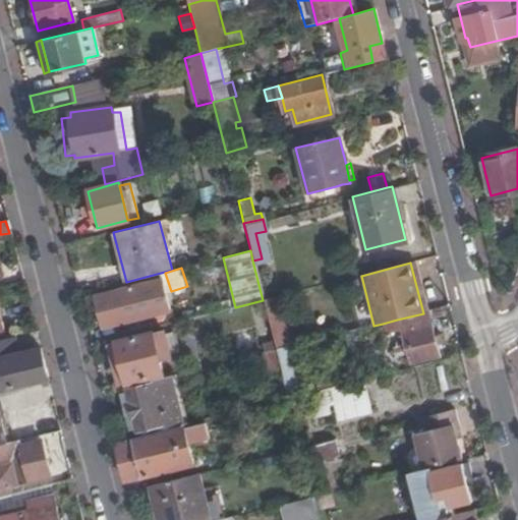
[(170,312),(160,279),(93,295),(101,330),(170,312)]
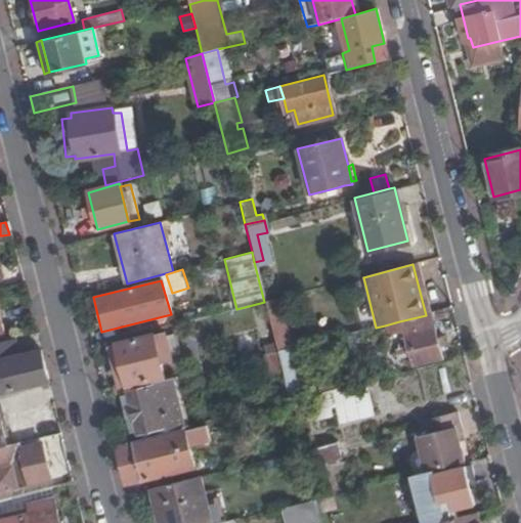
[(277,352),(302,346),(318,342),(315,328),(326,325),(322,314),(312,316),(307,298),(281,305),(291,338),(274,342),(277,352)]
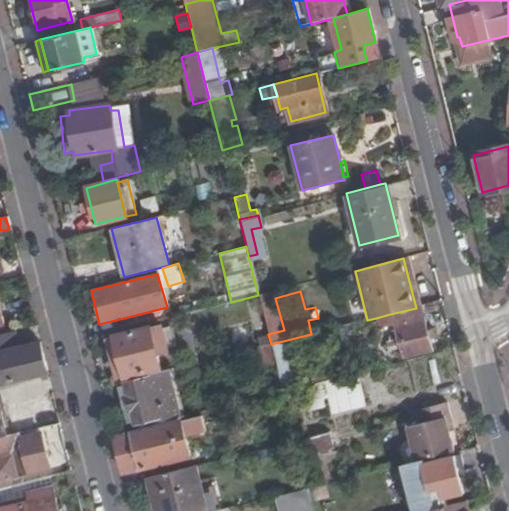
[(424,324),(420,307),(416,308),(390,314),(393,326),(396,338),(385,341),(387,350),(398,348),(401,356),(430,348),(427,338),(424,324)]
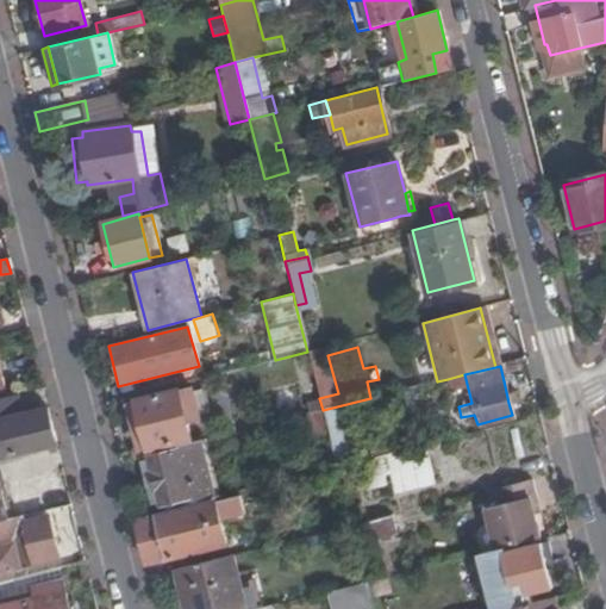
[(464,374),(448,379),(451,393),(468,389),(464,374)]
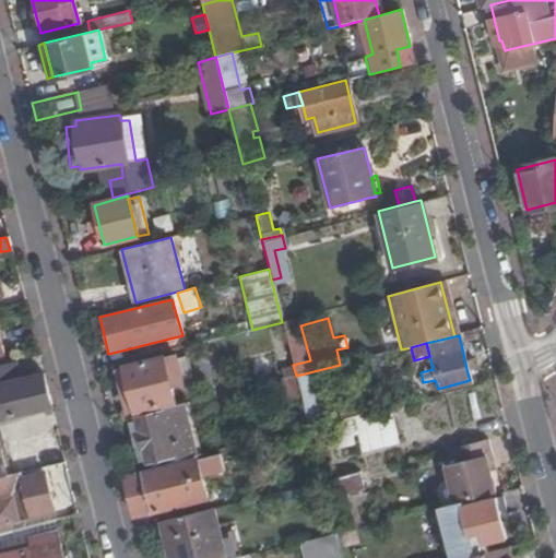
[(473,367),(470,352),(463,354),(466,369),(473,367)]
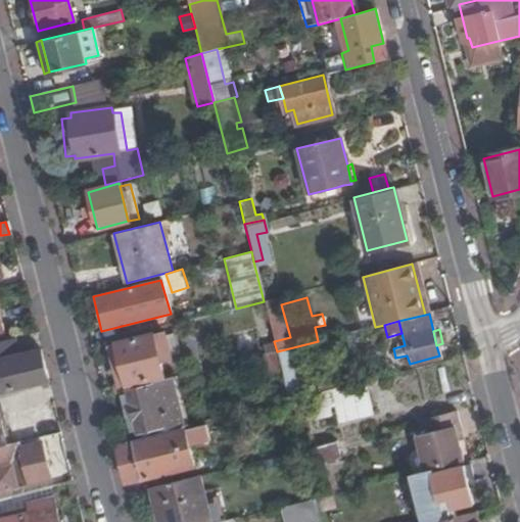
[(171,358),(162,331),(114,343),(125,384),(161,375),(158,361),(171,358)]
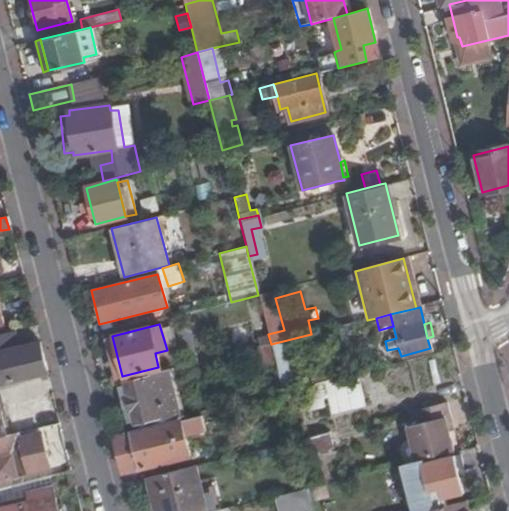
[(259,347),(271,344),(268,334),(257,337),(259,347)]
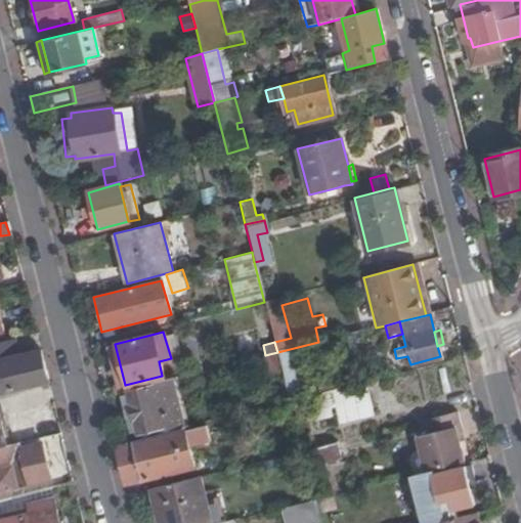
[(309,396),(314,394),(302,346),(277,352),(284,376),(290,401),(309,396)]
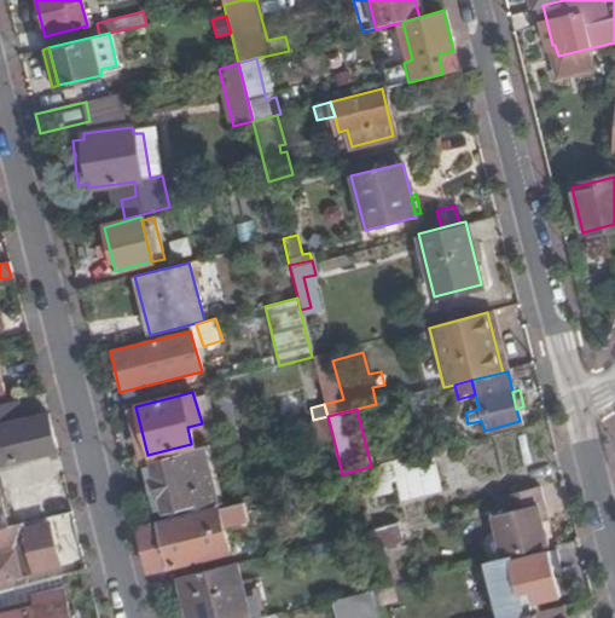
[(54,452),(46,416),(22,422),(30,458),(54,452)]
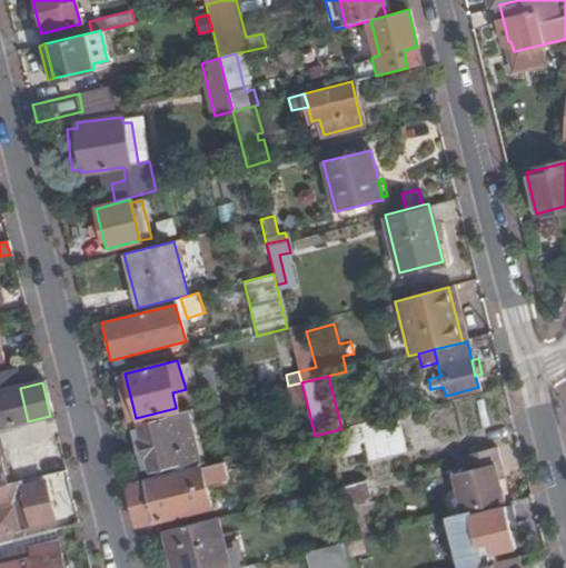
[(287,414),(308,408),(301,382),(288,386),(279,388),(287,414)]
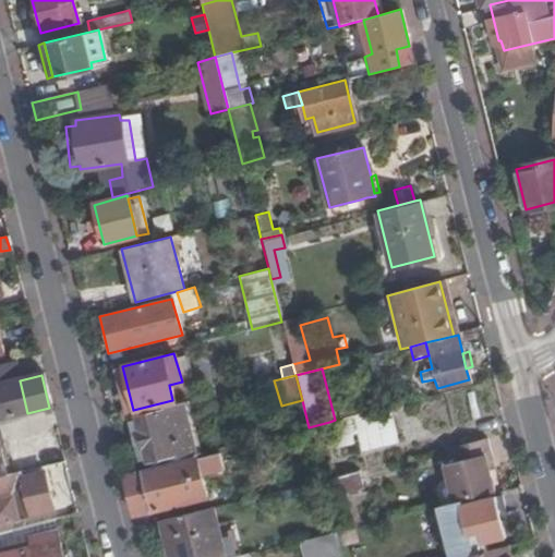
[(379,390),(360,396),(361,398),(363,408),(383,402),(379,390)]
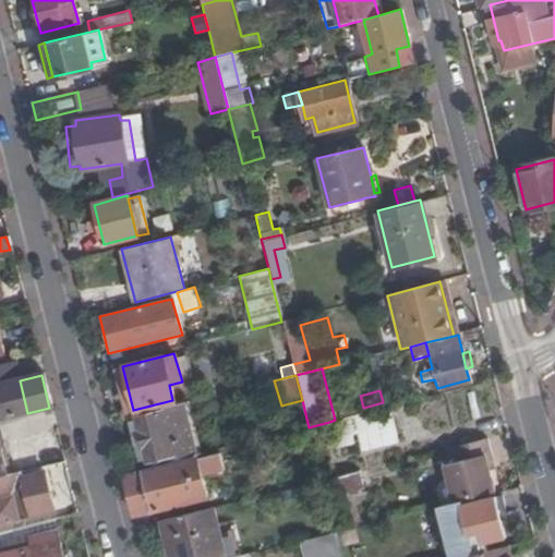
[(363,408),(361,398),(336,404),(339,419),(364,413),(363,408)]
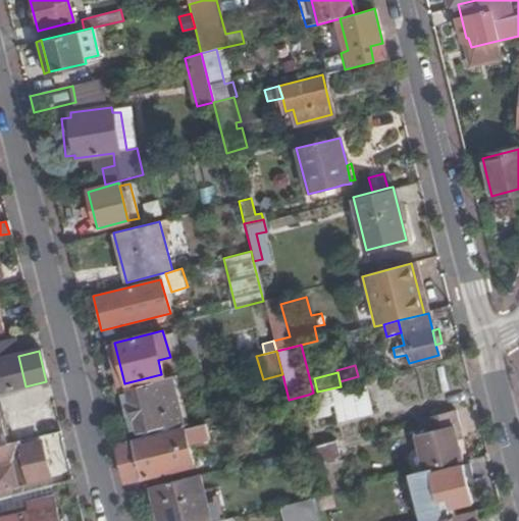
[(170,377),(125,389),(136,430),(164,423),(165,430),(182,426),(183,426),(170,377)]
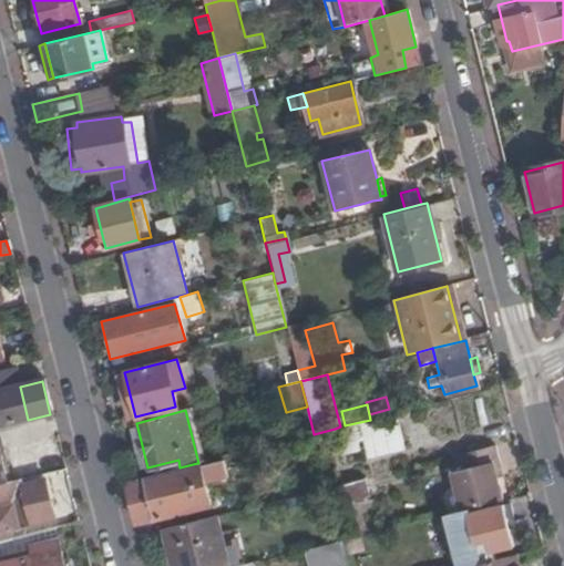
[(335,429),(341,455),(350,454),(348,444),(365,441),(369,459),(406,450),(397,413),(370,420),(345,425),(340,426),(335,429)]
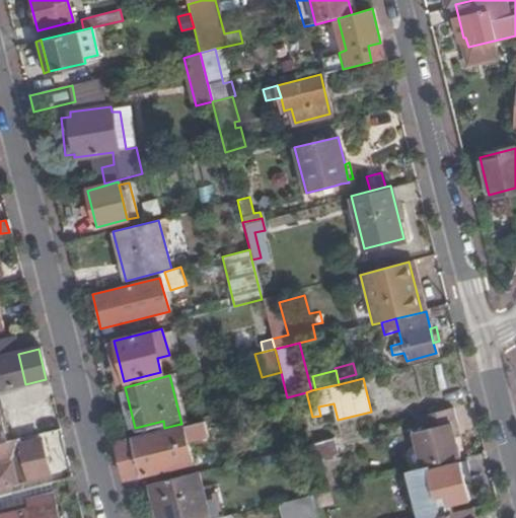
[(0,442),(10,440),(0,399),(0,442)]
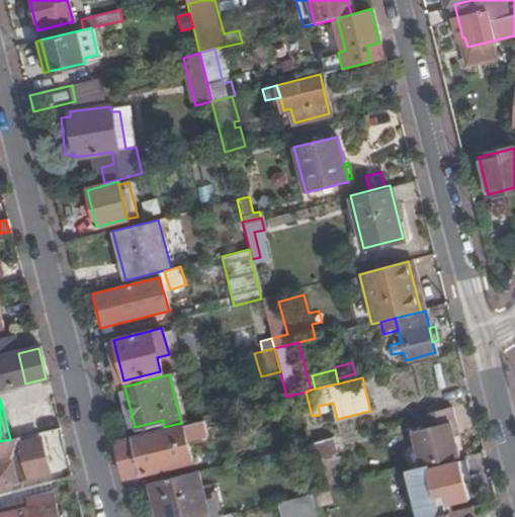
[(181,426),(185,443),(269,422),(263,402),(203,417),(204,421),(181,426)]
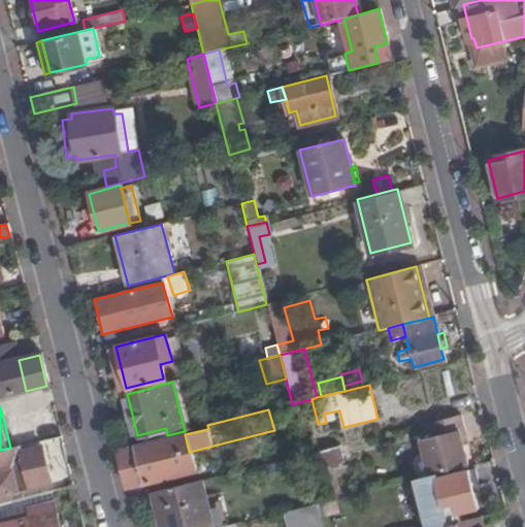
[(463,428),(460,415),(426,423),(429,436),(456,429),(463,428)]
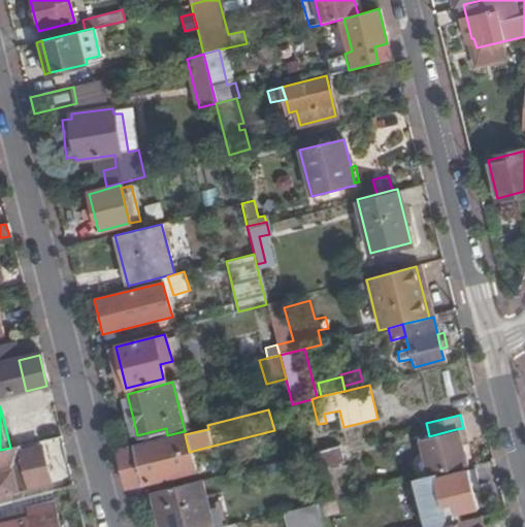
[(456,429),(461,447),(467,445),(463,428),(456,429)]
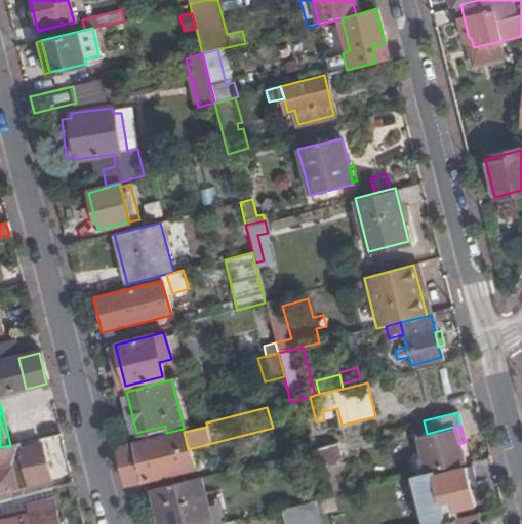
[(433,471),(464,462),(458,444),(453,427),(427,434),(416,436),(425,473),(433,471)]
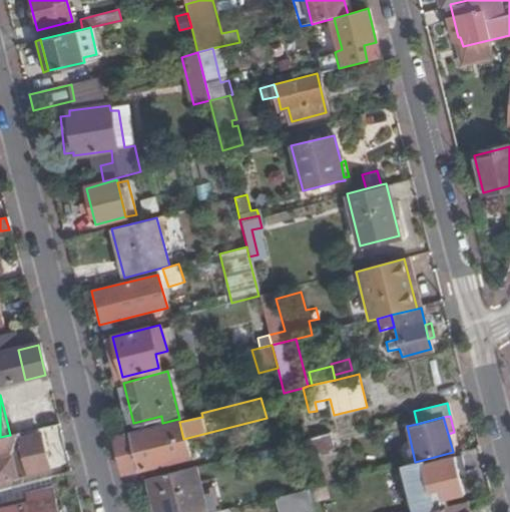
[(162,423),(114,436),(123,472),(187,455),(183,439),(179,422),(178,419),(162,423)]
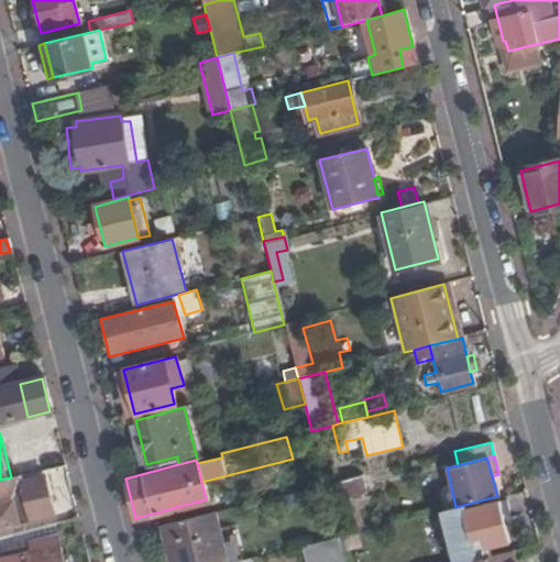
[(337,481),(341,500),(368,493),(363,474),(337,481)]
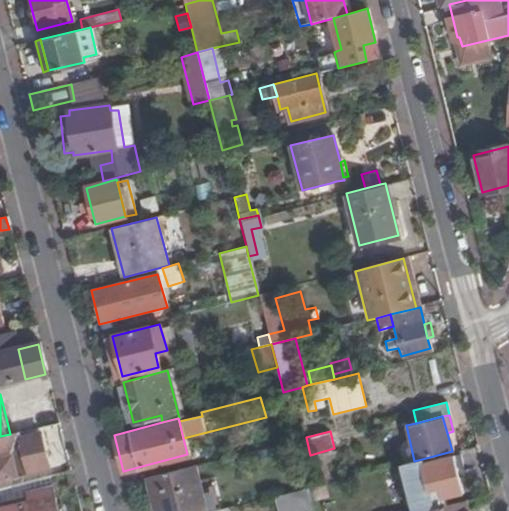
[(18,438),(17,433),(10,434),(0,436),(0,454),(10,452),(16,477),(48,469),(38,433),(18,438)]
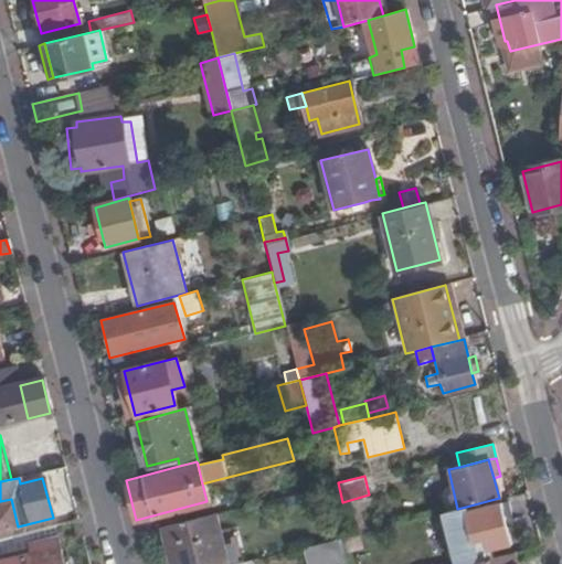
[(0,531),(13,528),(18,527),(11,499),(0,501),(0,531)]
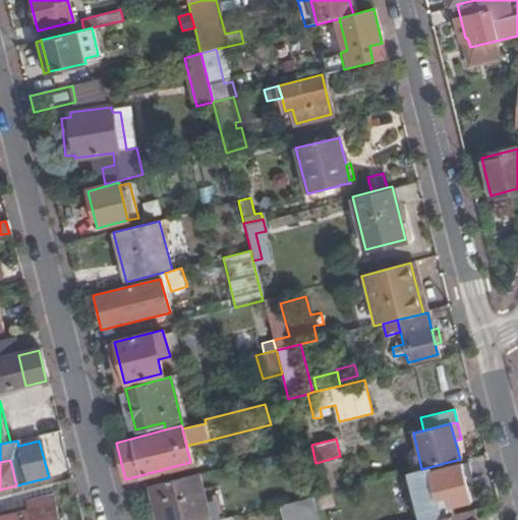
[(432,472),(429,467),(421,469),(408,472),(420,519),(429,519),(441,517),(436,498),(447,495),(450,505),(468,500),(459,466),(432,472)]
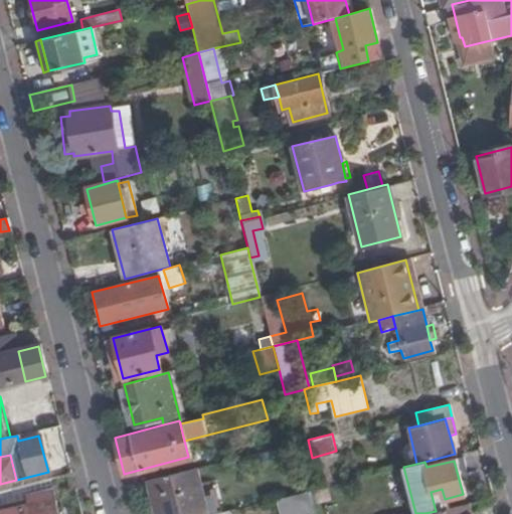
[(207,513),(195,468),(149,480),(157,513),(207,513)]
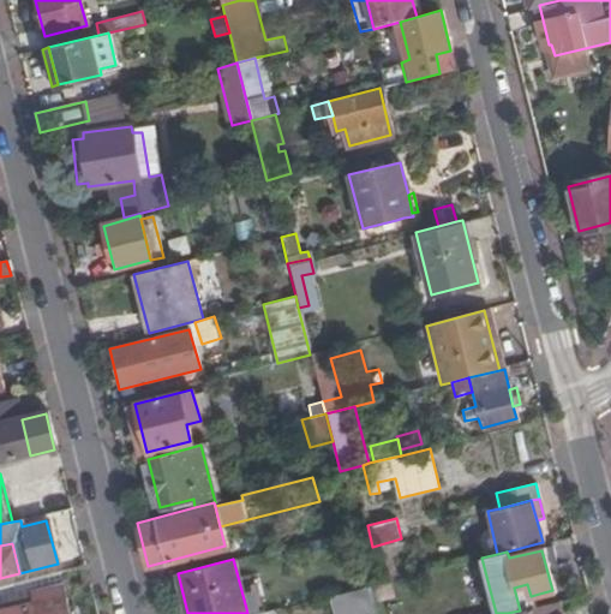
[(365,574),(369,586),(390,582),(388,568),(365,574)]
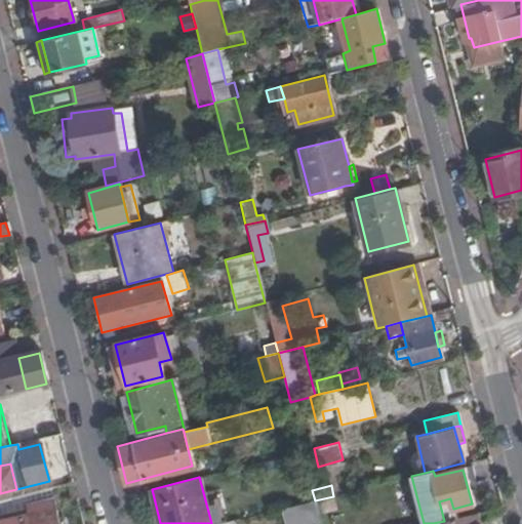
[(52,500),(49,489),(14,497),(0,500),(0,514),(52,500)]
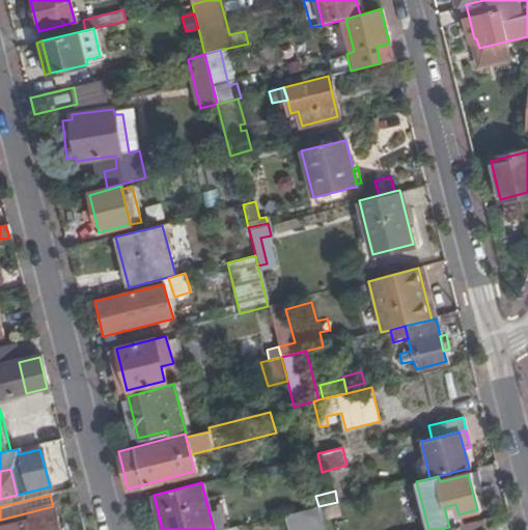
[(15,503),(12,496),(0,499),(0,506),(15,503)]
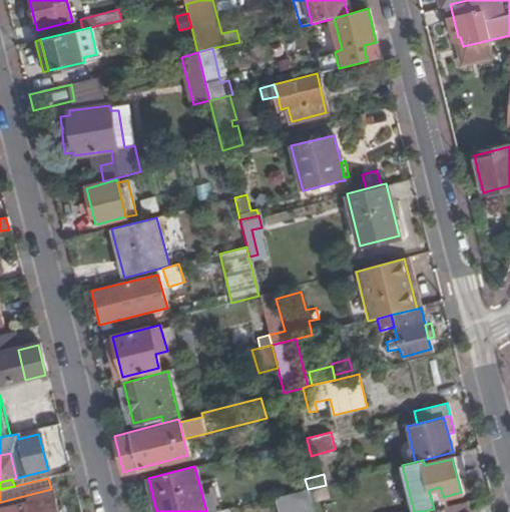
[(56,511),(51,489),(0,502),(0,511),(56,511)]
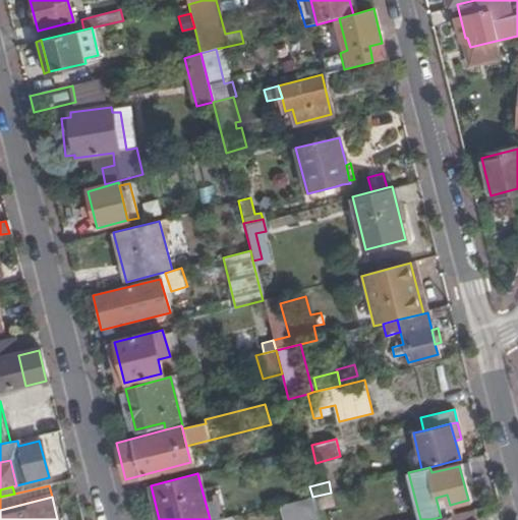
[(318,519),(312,497),(281,505),(284,519),(318,519)]
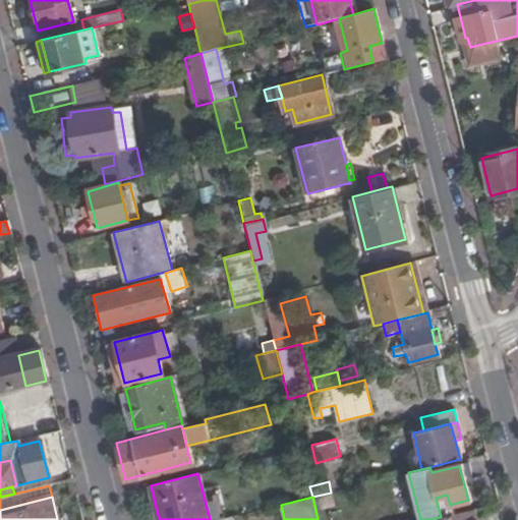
[(454,519),(458,519),(474,516),(472,509),(453,515),(454,519)]
